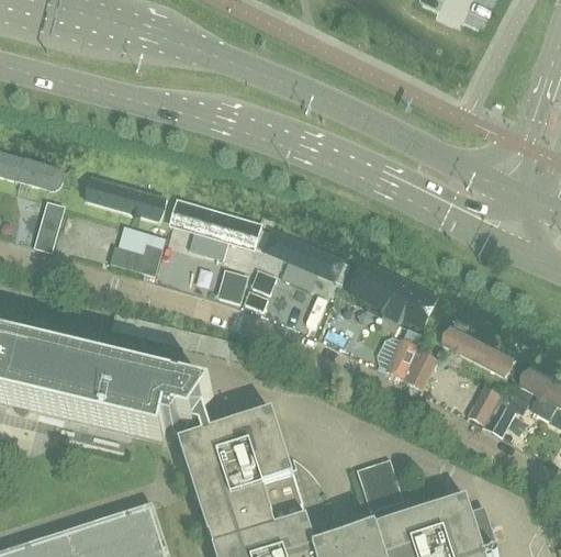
[(0,176),(53,191),(59,169),(0,151),(0,176)]
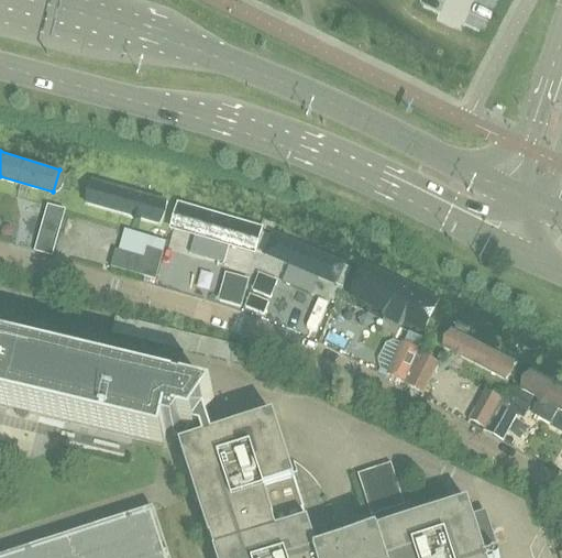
[(156,222),(164,198),(89,176),(80,203),(94,206),(147,220),(156,222)]
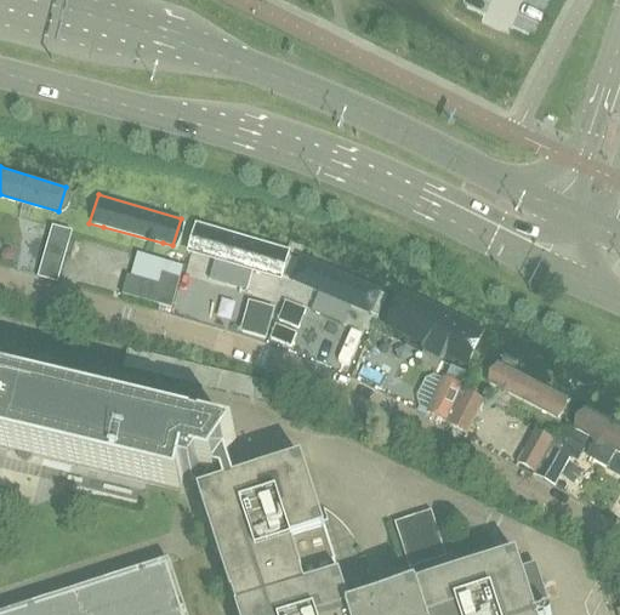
[(276,273),(284,246),(259,238),(216,223),(215,225),(198,218),(188,244),(206,250),(259,268),(276,273)]
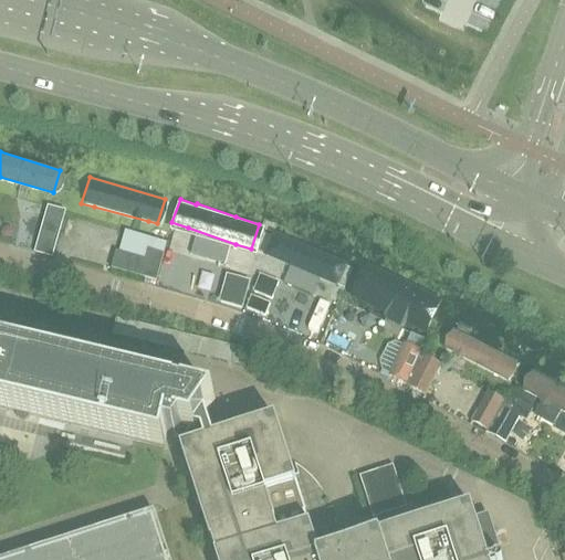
[(0,232),(13,236),(18,220),(0,214),(0,232)]
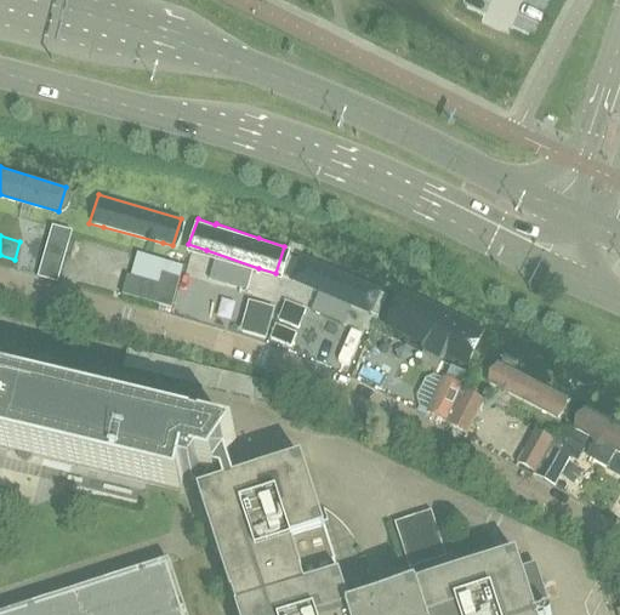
[(44,266),(58,269),(66,241),(52,238),(44,266)]
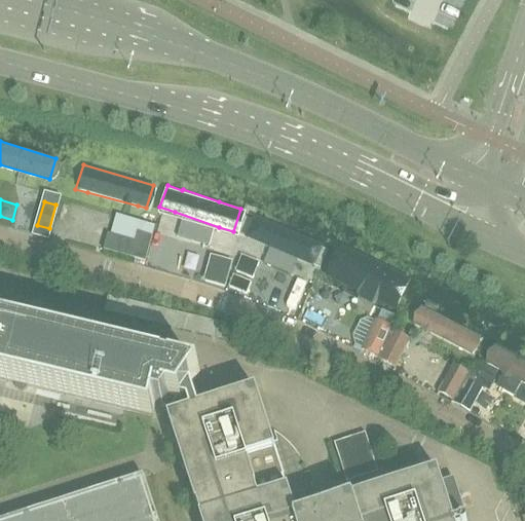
[(305,262),(315,235),(310,233),(251,211),(240,236),(305,262)]
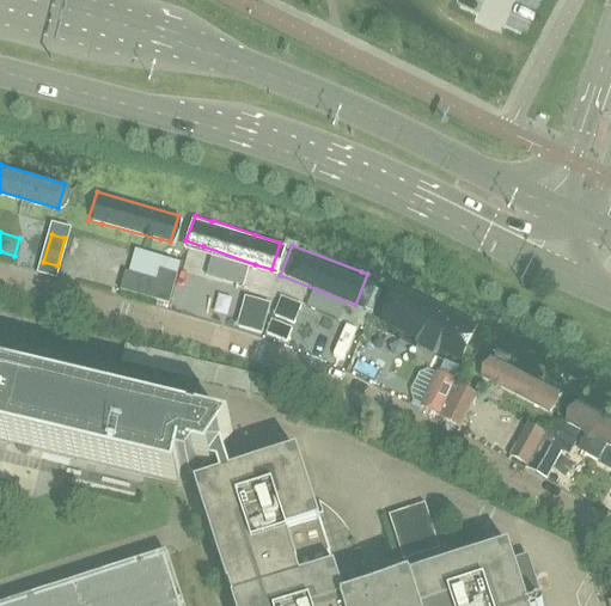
[(176,271),(160,265),(157,276),(124,268),(120,286),(165,299),(176,271)]
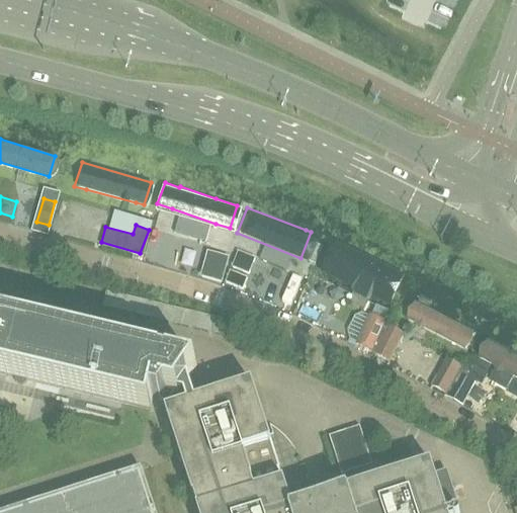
[(337,242),(322,272),(388,305),(403,274),(337,242)]
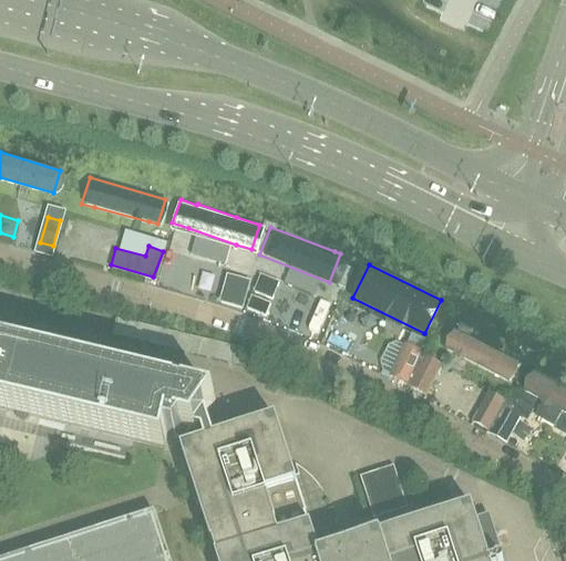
[(240,304),(250,272),(232,267),(222,299),(240,304)]
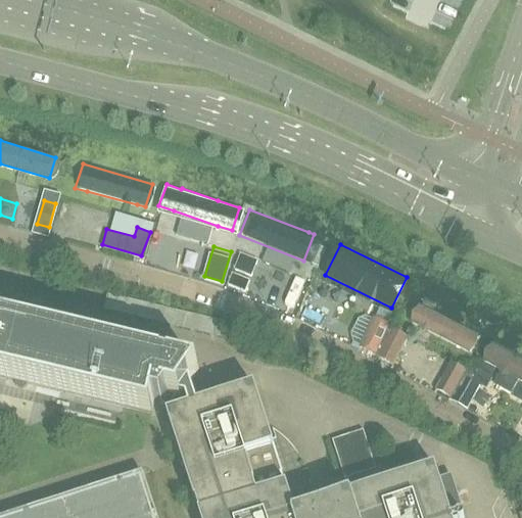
[(233,266),(250,273),(257,256),(239,249),(233,266)]
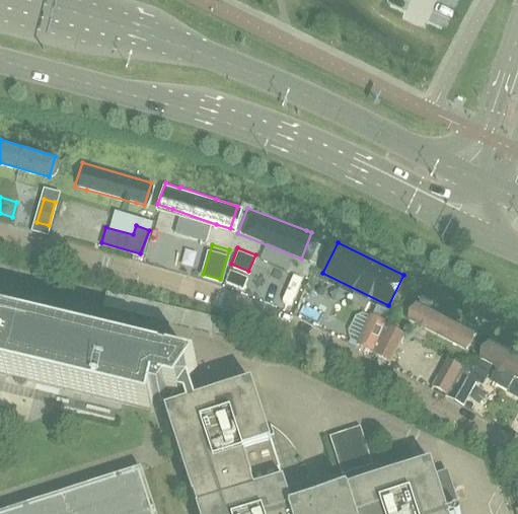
[(225,279),(242,286),(246,274),(229,267),(225,279)]
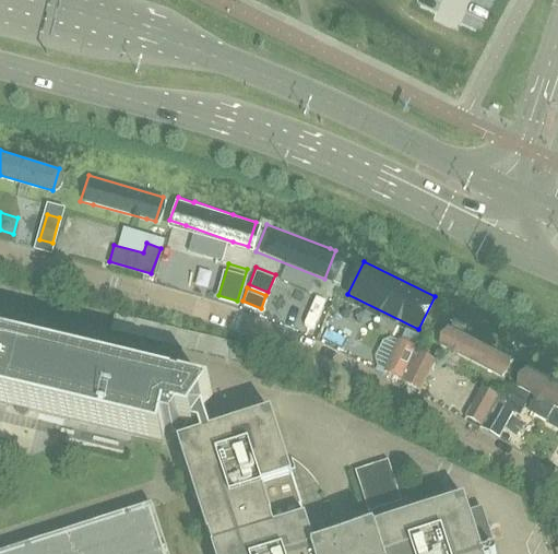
[(496,373),(508,349),(450,320),(438,344),(496,373)]
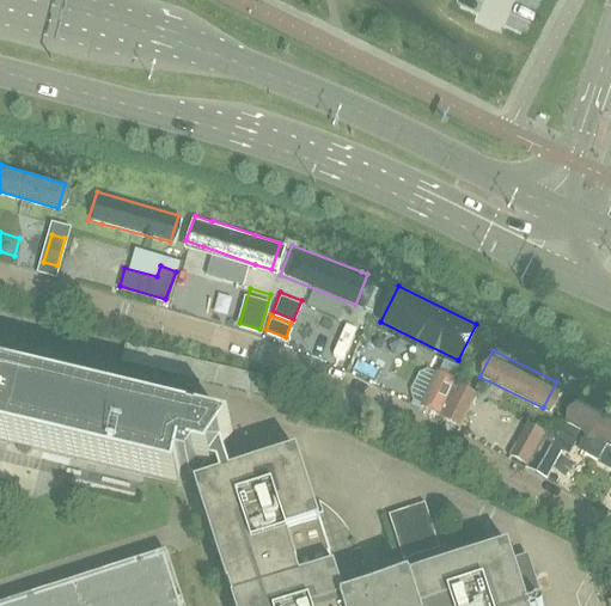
[(440,412),(446,398),(457,375),(437,366),(420,402),(440,412)]
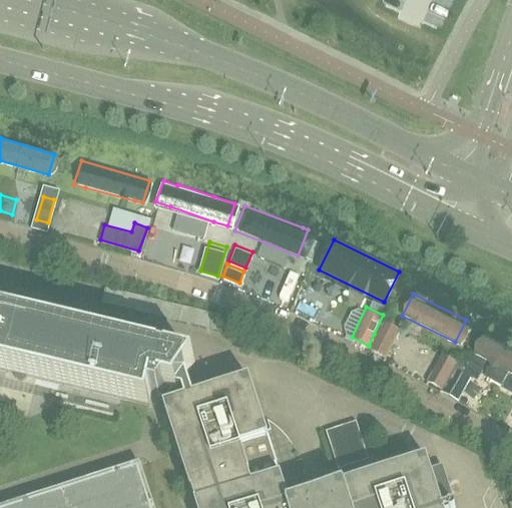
[(194,358),(0,311),(0,366),(122,396),(147,402),(152,381),(181,388),(183,396),(163,403),(196,507),(443,507),(440,497),(451,494),(442,463),(430,466),(426,454),(288,498),(248,376),(193,393),(185,370),(194,358)]
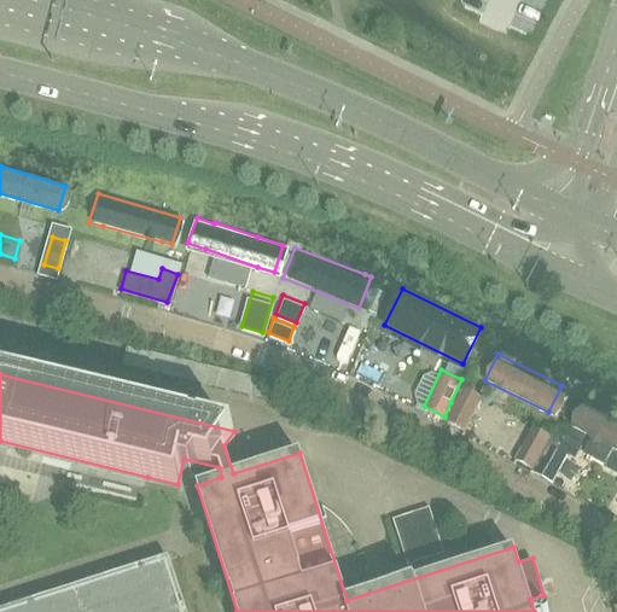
[(482,392),(472,388),(461,383),(444,418),(465,427),(482,392)]
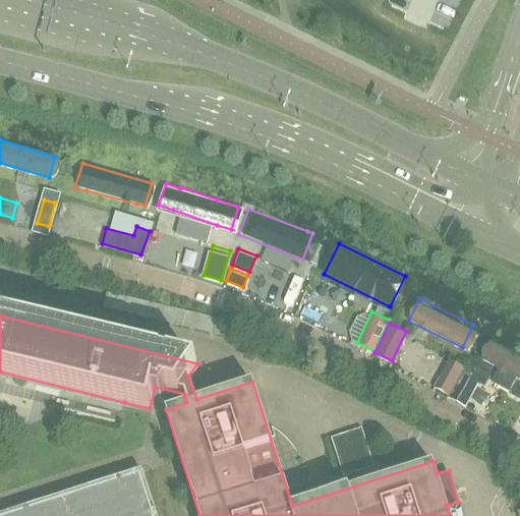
[(519,380),(519,354),(487,336),(476,354),(511,375),(519,380)]
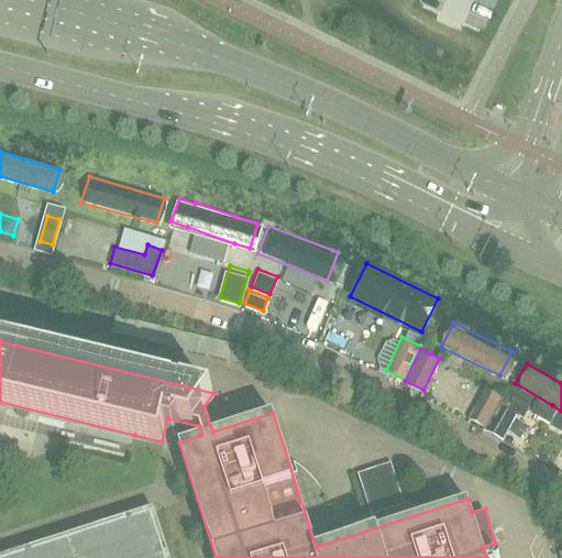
[(503,435),(505,431),(508,425),(513,427),(519,415),(515,413),(515,411),(522,415),(530,401),(514,392),(511,396),(502,392),(500,394),(484,425),(503,435)]
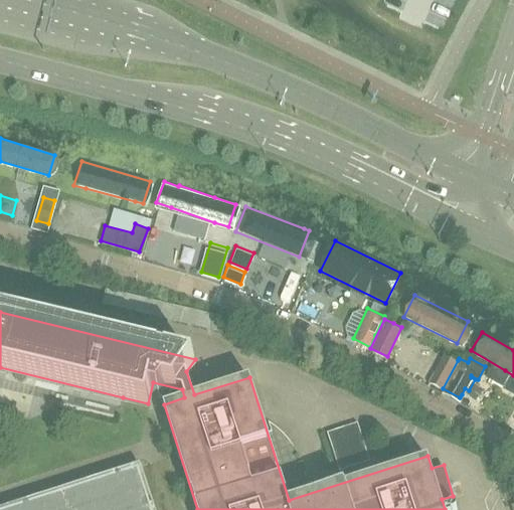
[(154,509),(139,463),(0,508),(0,509),(154,509)]
